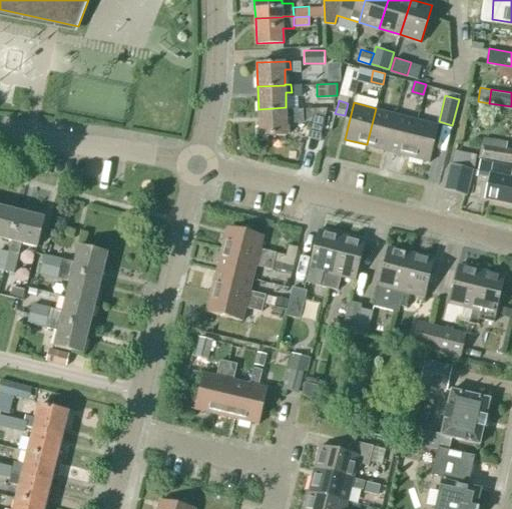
[(303,107),(303,116),(313,115),(310,128),(321,131),(328,106),(327,106),(303,107)]
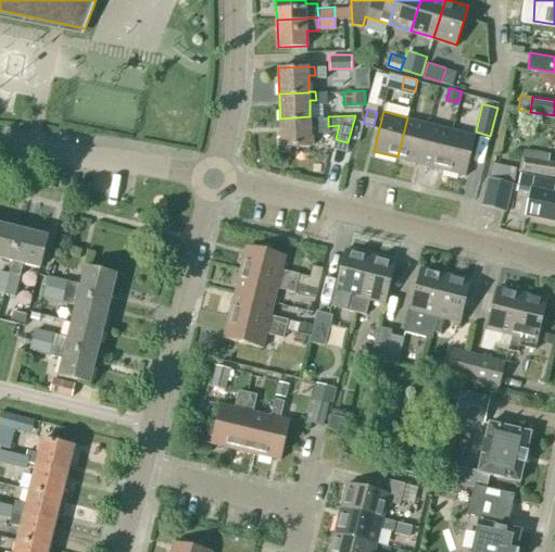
[(328,116),(310,116),(280,118),(281,146),(311,145),(311,130),(328,129),(328,126),(328,116)]
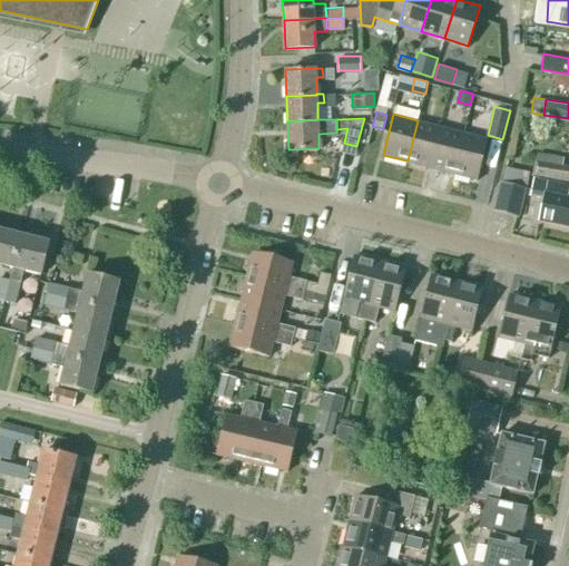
[(430,166),(440,126),(418,120),(408,160),(430,166)]
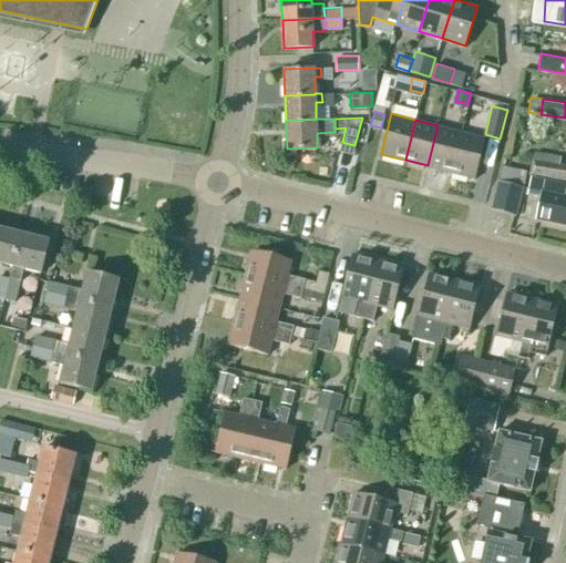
[(451,172),(461,131),(438,125),(428,165),(451,172)]
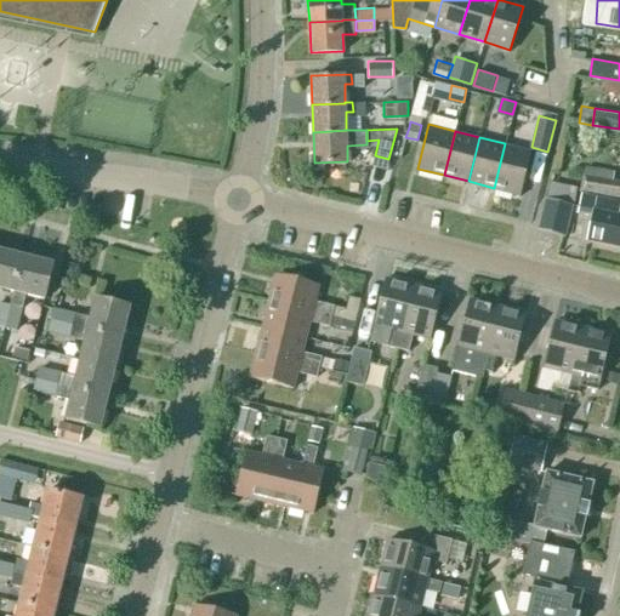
[(505,143),(494,188),(521,194),(532,150),(505,143)]
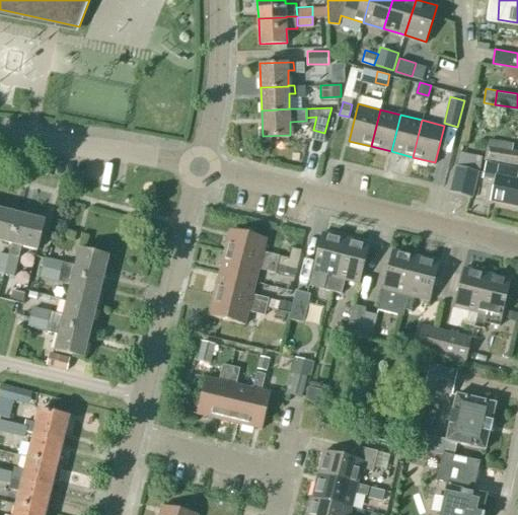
[(517,149),(512,149),(514,140),(499,138),(496,159),(517,162),(517,149)]
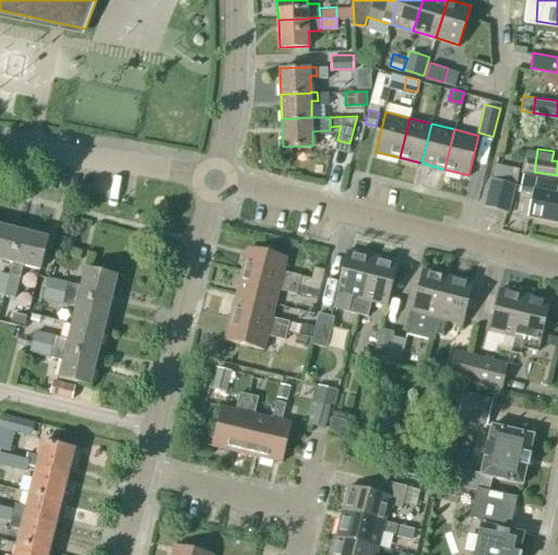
[(515,184),(520,168),(497,164),(494,178),(515,184)]
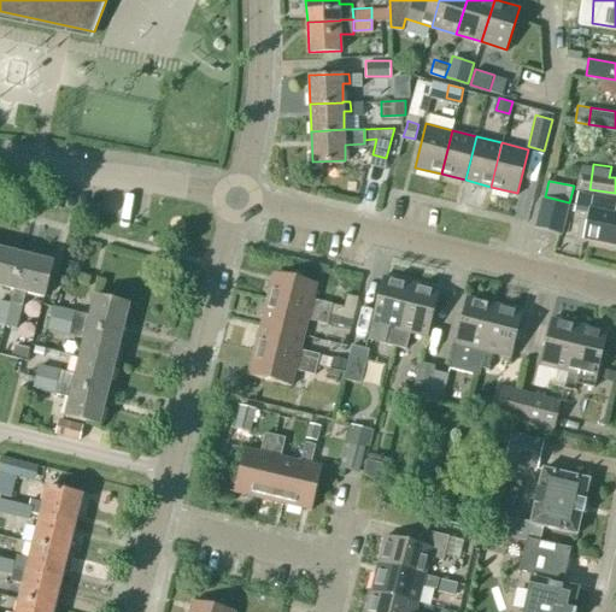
[(615,212),(615,200),(578,192),(575,202),(590,206),(584,237),(615,245),(615,212)]
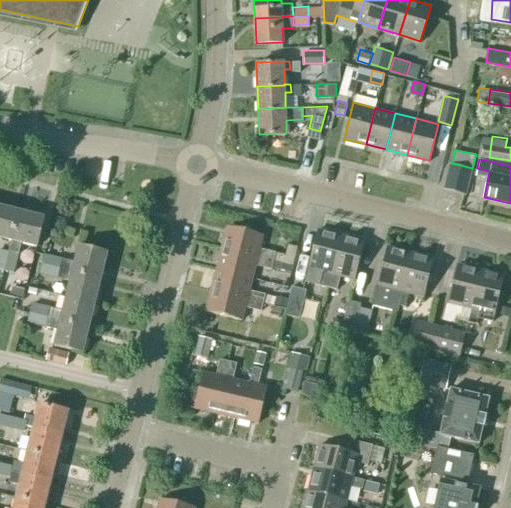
[(443,189),(464,194),(471,168),(449,163),(443,189)]
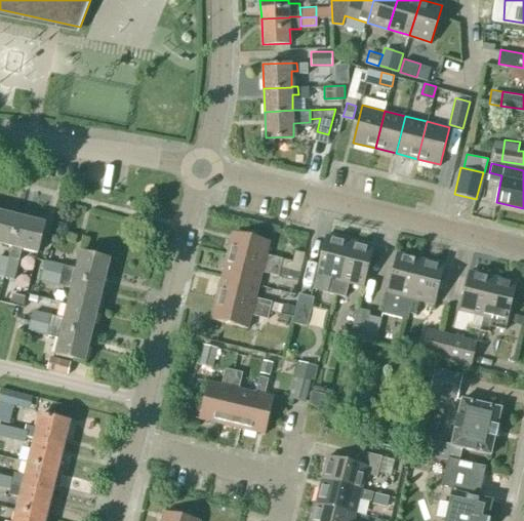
[(19,215),(0,209),(0,241),(12,245),(19,215)]
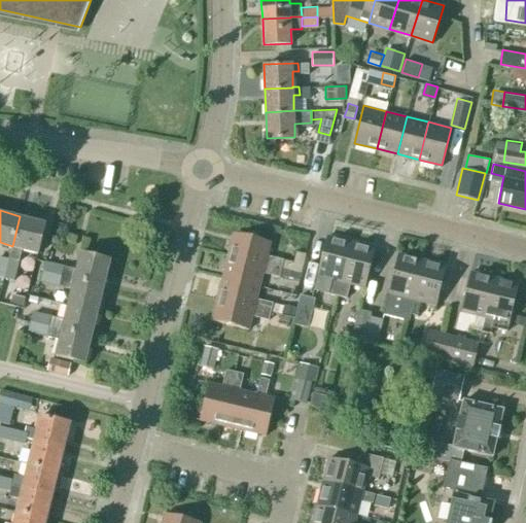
[(19,259),(21,248),(38,252),(45,222),(20,216),(12,246),(9,256),(19,259)]
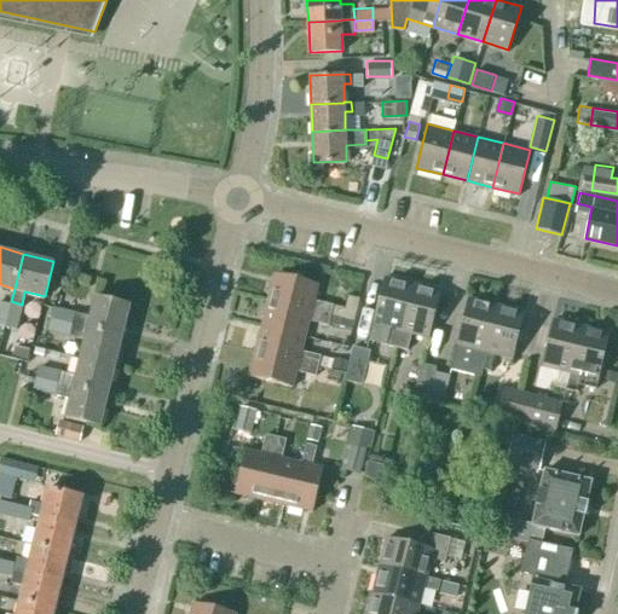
[(318,283),(275,272),(269,297),(331,313),(334,303),(315,299),(318,283)]
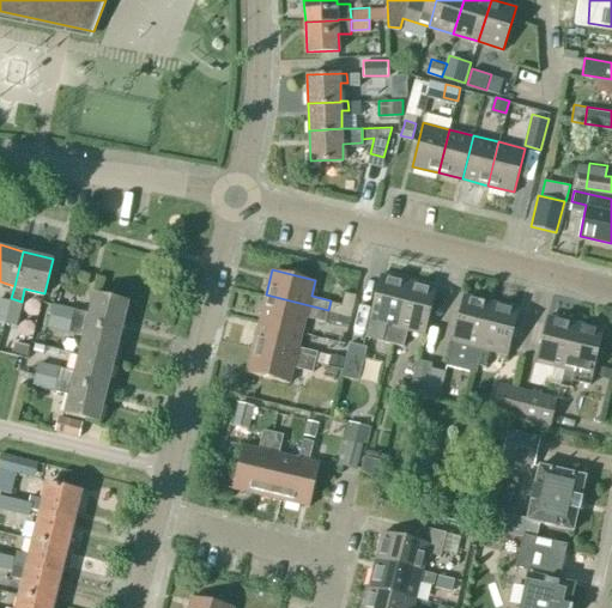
[(393,342),(408,280),(381,273),(369,318),(365,335),(393,342)]
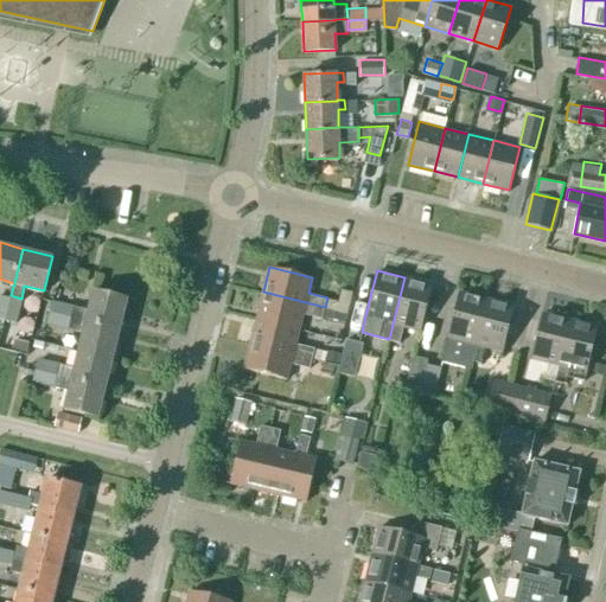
[(404,277),(389,339),(400,341),(403,325),(421,330),(432,283),(404,277)]
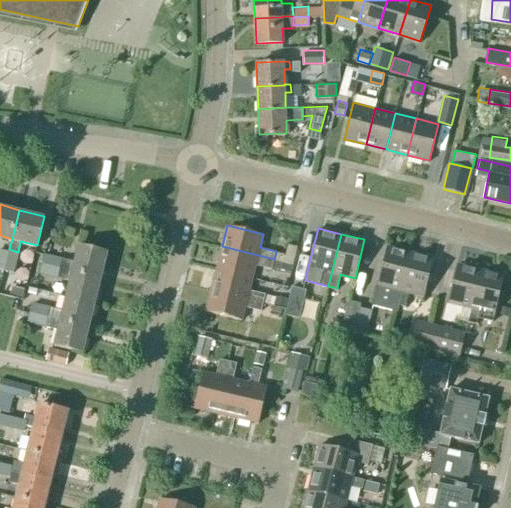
[(61,267),(101,277),(107,252),(78,244),(74,260),(63,257),(61,267)]
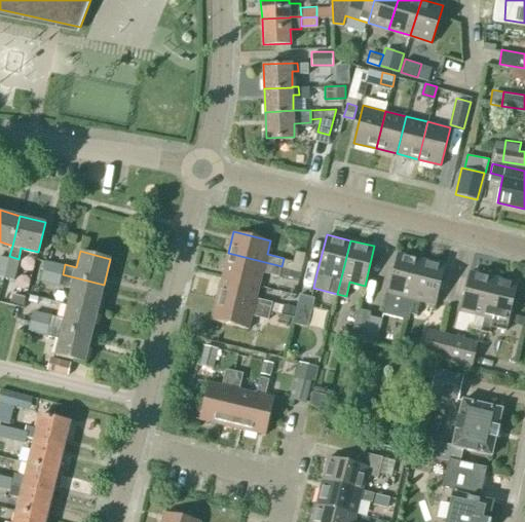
[(408,311),(421,258),(398,252),(387,292),(383,312),(407,319),(408,311)]
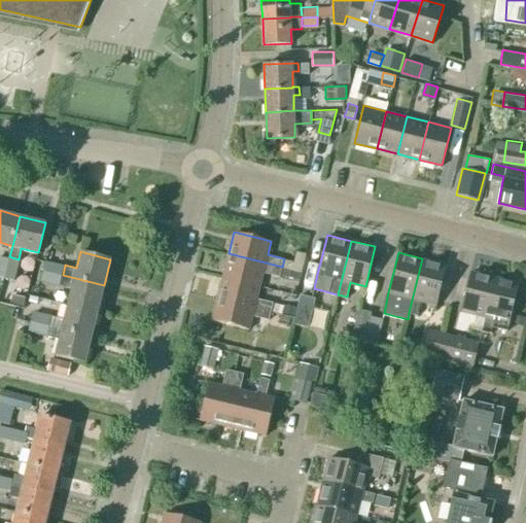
[(280,275),(282,267),(229,253),(223,275),(259,284),(264,271),(280,275)]
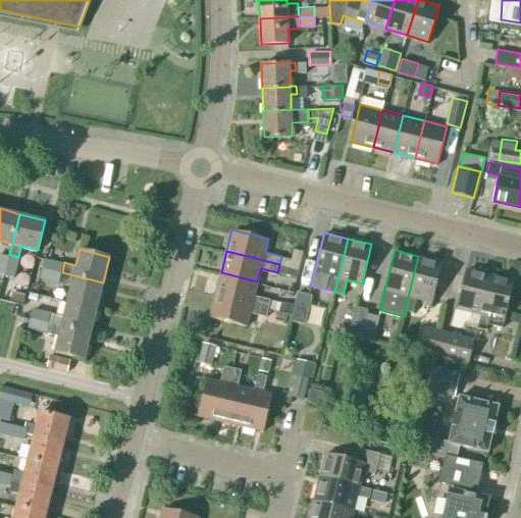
[(0,272),(4,273),(9,254),(0,252),(0,272)]
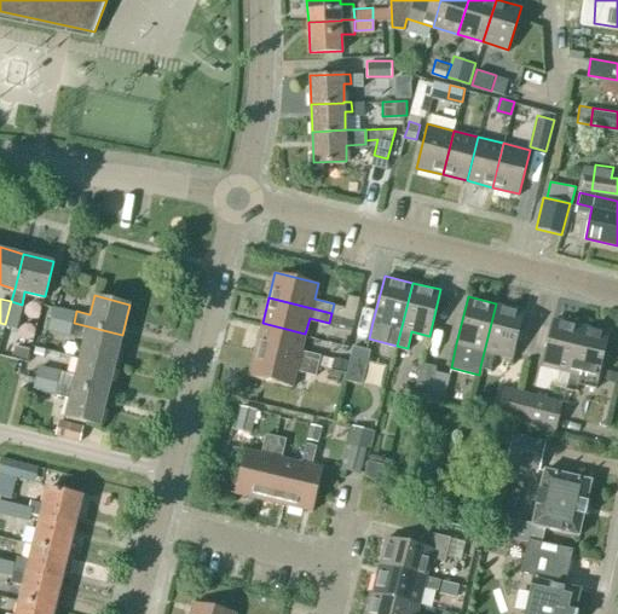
[(23,305),(22,305),(11,301),(5,324),(17,328),(23,305)]
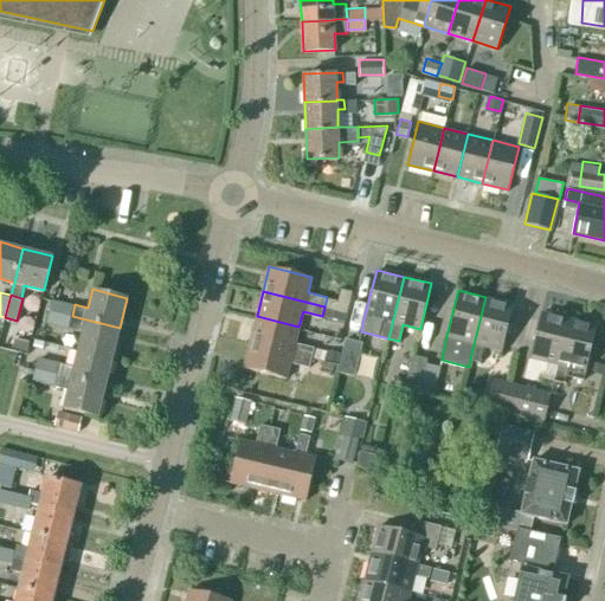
[(338,299),(327,297),(324,307),(335,309),(347,312),(349,302),(338,299)]
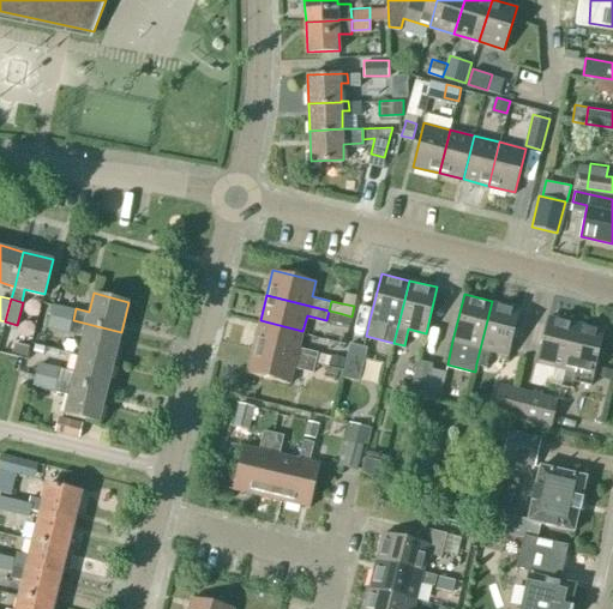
[(492,301),(476,363),(487,366),(491,350),(509,354),(520,308),(492,301)]
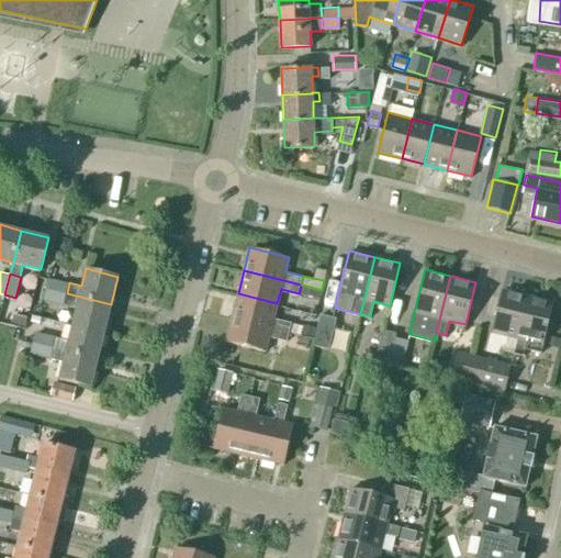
[(67,293),(69,282),(49,277),(46,288),(67,293)]
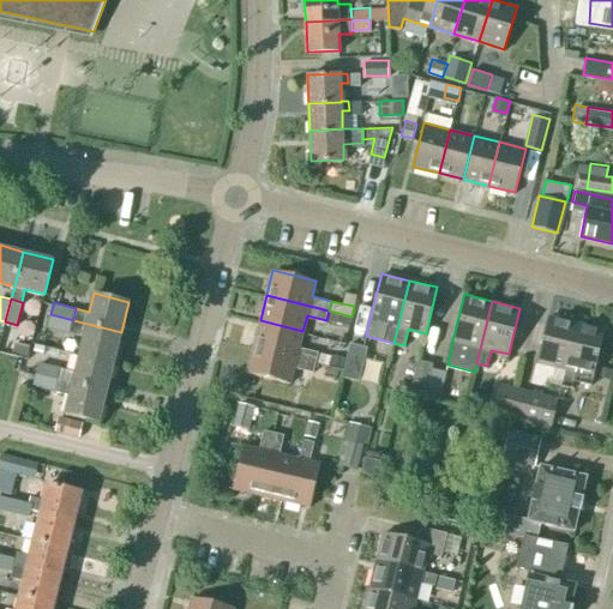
[(326,320),(326,321),(336,324),(340,313),(329,311),(326,320)]
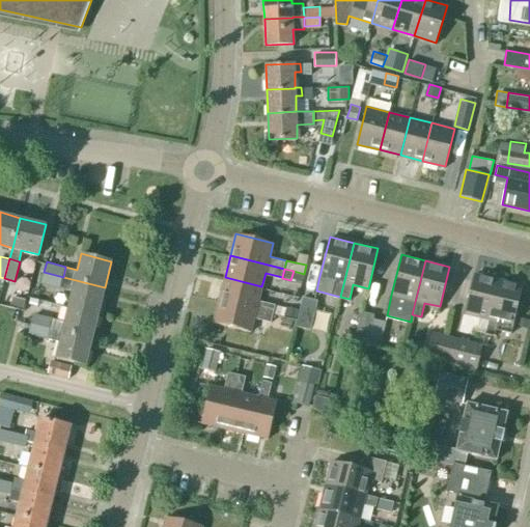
[(63,277),(44,272),(42,282),(60,287),(60,286),(63,277)]
